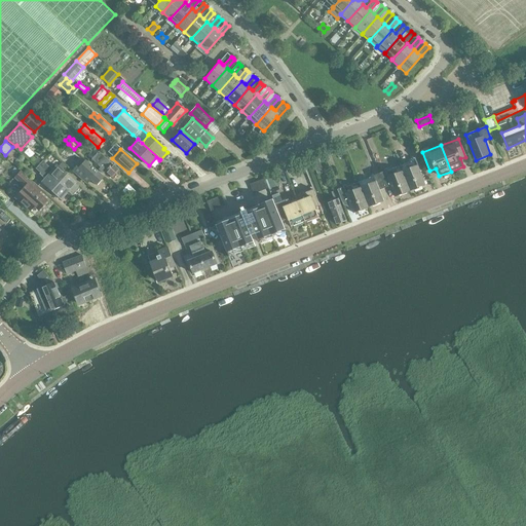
[(103,174),(105,172),(113,179),(120,171),(111,162),(111,163),(99,152),(91,159),(101,167),(99,170),(103,174)]
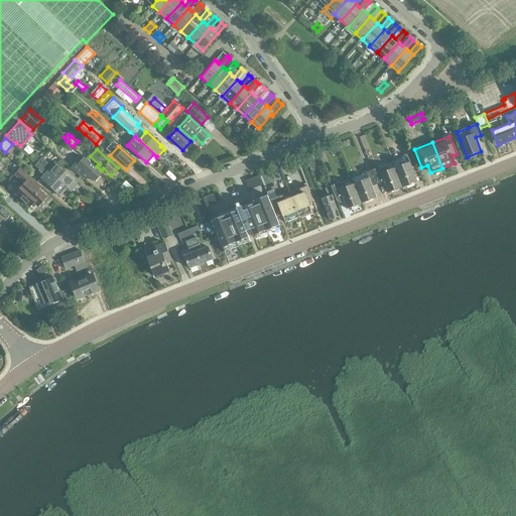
[(94,181),(102,173),(84,156),(80,160),(78,158),(71,167),(81,176),(85,173),(94,181)]
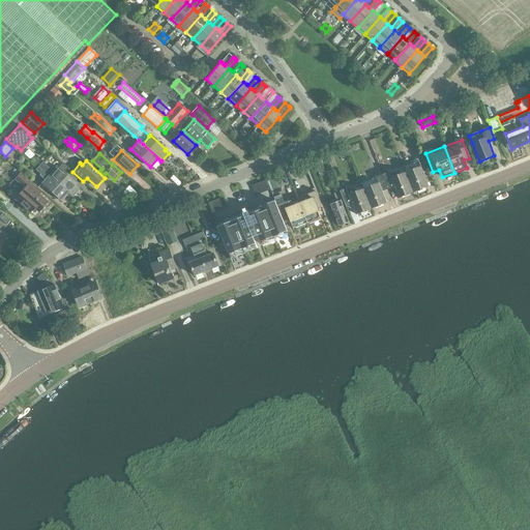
[(320,175),(326,173),(322,160),(316,163),(320,175)]
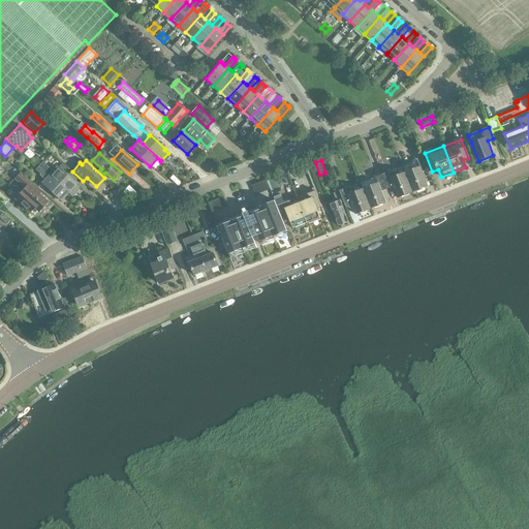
[(418,161),(403,167),(413,193),(429,187),(418,161)]
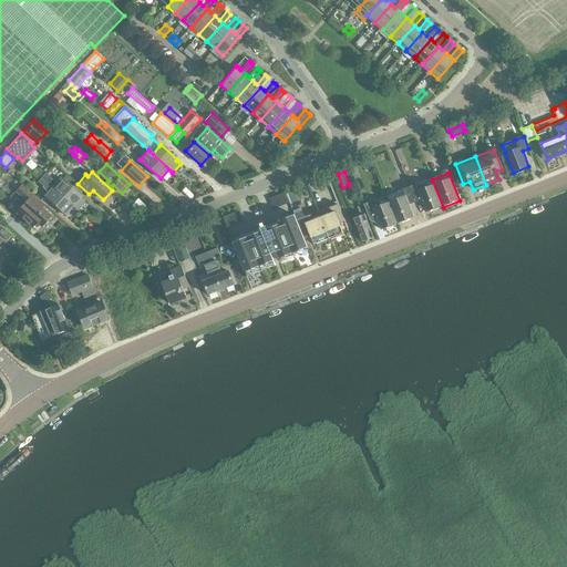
[(45,174),(42,177),(47,182),(52,187),(52,188),(72,207),(73,206),(78,210),(78,209),(84,202),(81,198),(82,196),(61,177),(57,183),(45,174)]
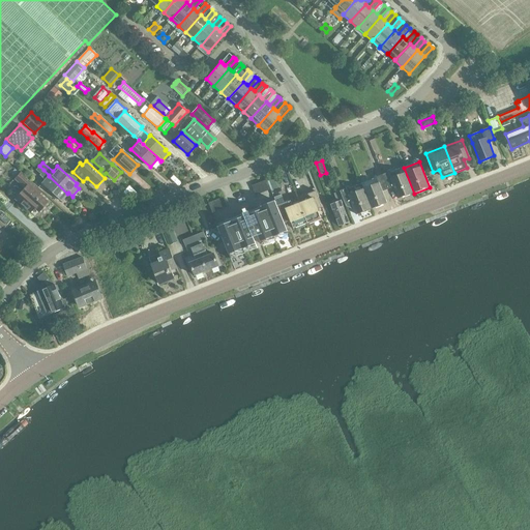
[(404,168),(382,176),(388,190),(393,188),(398,200),(414,194),(404,168)]
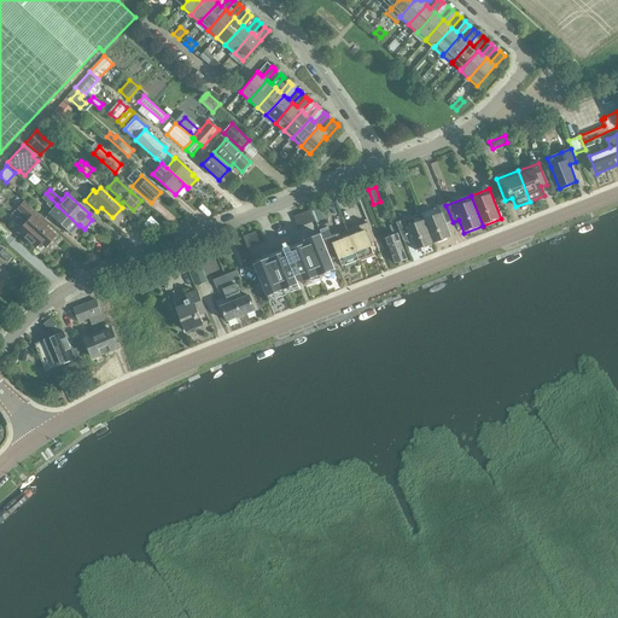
[(50,223),(24,200),(22,198),(16,205),(17,208),(16,209),(29,220),(18,232),(35,248),(40,243),(45,248),(54,237),(46,227),(50,223)]
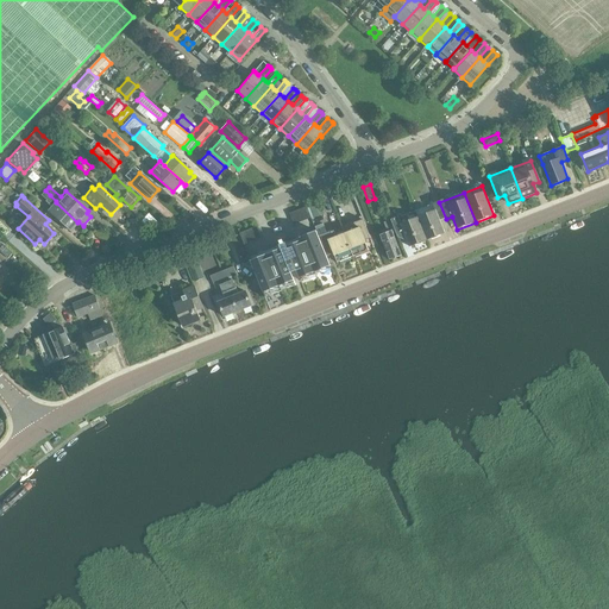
[(77,223),(56,202),(48,212),(69,232),(77,223)]
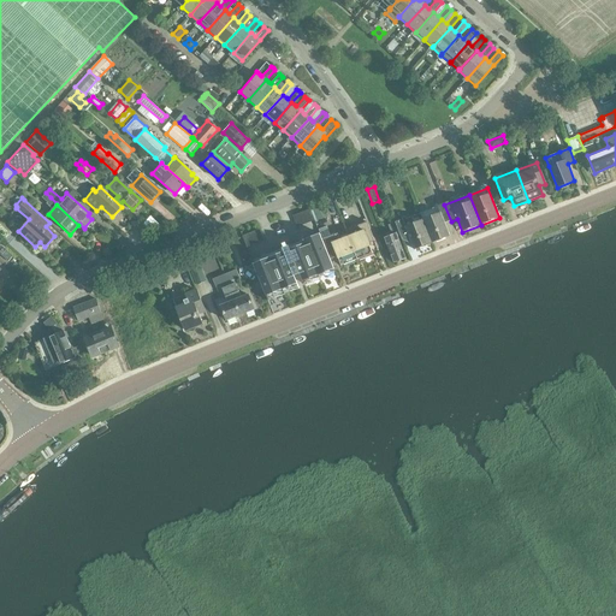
[(444,205),(420,213),(432,243),(450,236),(445,224),(451,221),(444,205)]
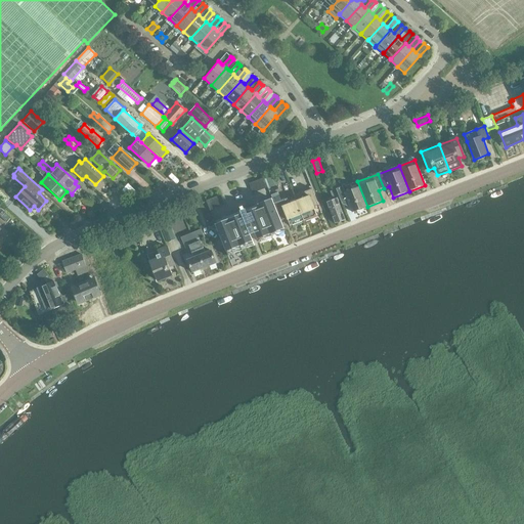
[(268,187),(264,177),(250,183),(253,192),(268,187)]
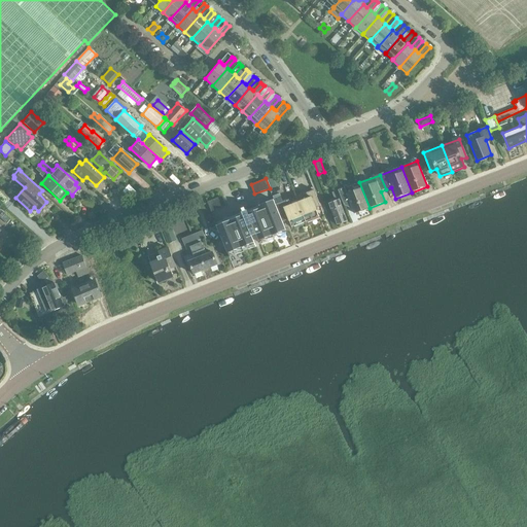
[(353,214),(370,208),(359,182),(338,190),(344,205),(349,204),(353,214)]
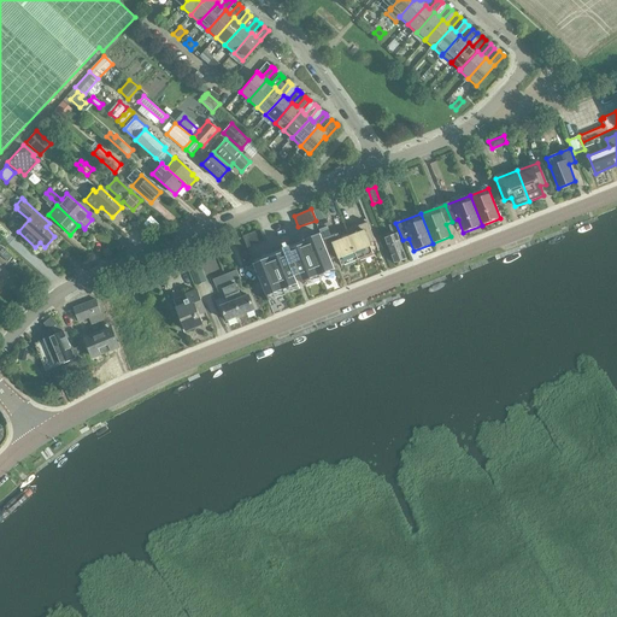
[(163,228),(151,216),(144,223),(156,235),(163,228)]
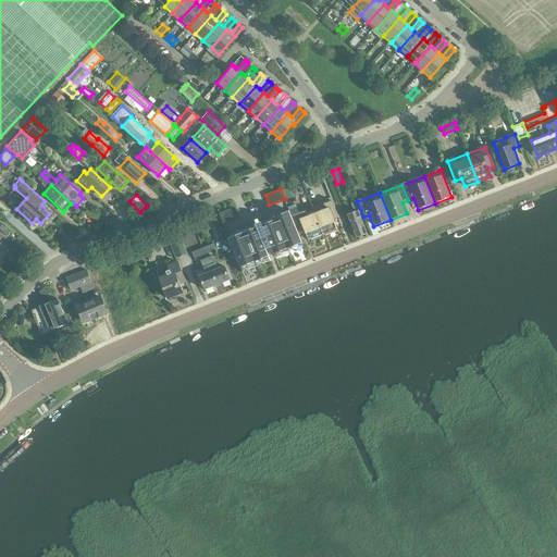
[(333,200),(313,208),(323,235),(338,230),(335,221),(339,219),(333,200)]
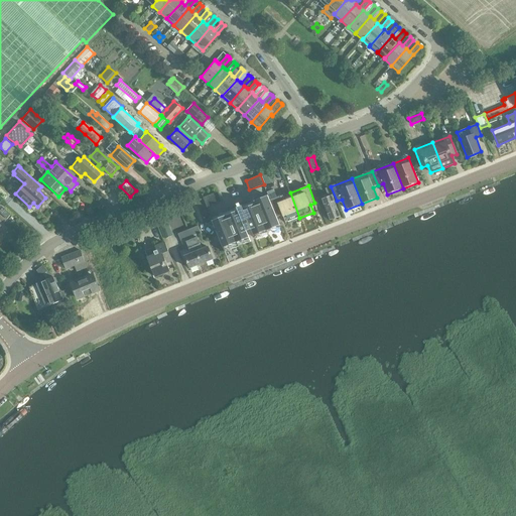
[(277,197),(274,189),(267,191),(270,200),(277,197)]
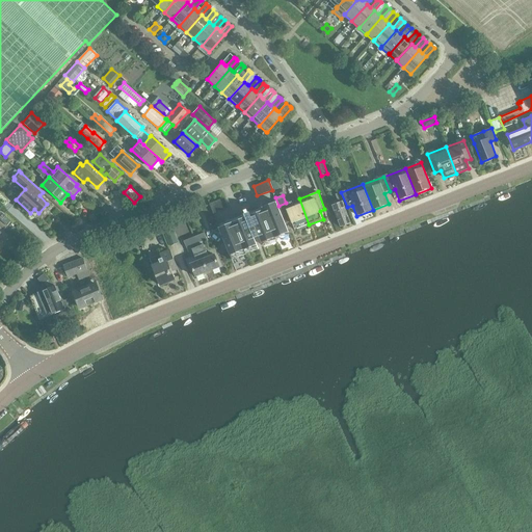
[(213,213),(229,207),(224,197),(209,204),(213,213)]
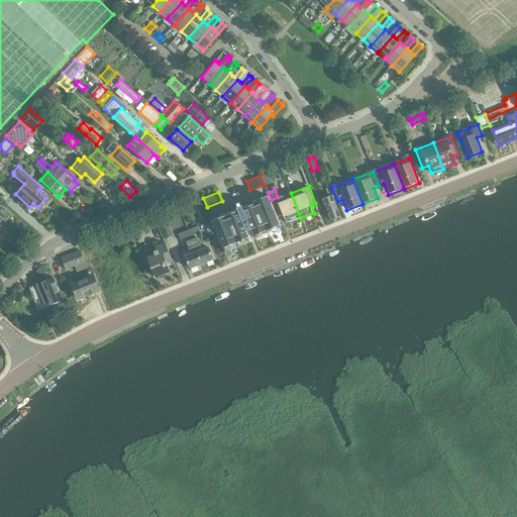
[(291,193),(284,196),(271,201),(278,217),(284,215),(287,223),(300,218),(291,193)]
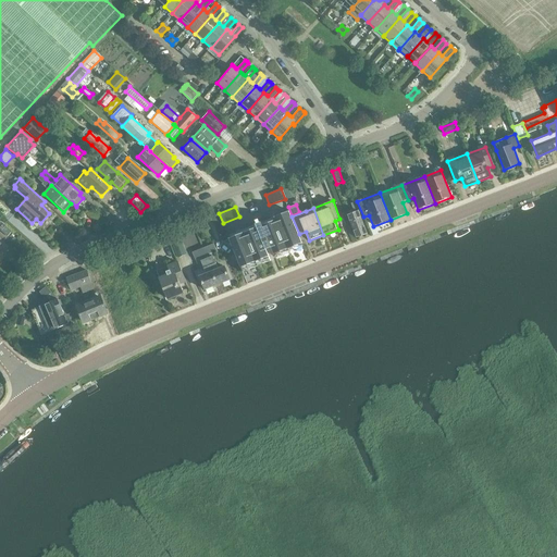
[(299,235),(299,234),(292,217),(289,211),(288,212),(275,218),(276,221),(263,226),(263,225),(262,225),(265,232),(260,234),(258,227),(257,227),(257,229),(245,233),(244,233),(244,234),(231,238),(231,239),(230,238),(243,272),(244,272),(242,267),(248,264),(250,269),(258,265),(256,261),(261,259),(263,263),(271,261),(267,249),(271,248),(275,257),(282,254),(282,251),(287,249),(288,251),(296,248),(295,246),(301,243),(302,246),(304,246),(299,235)]
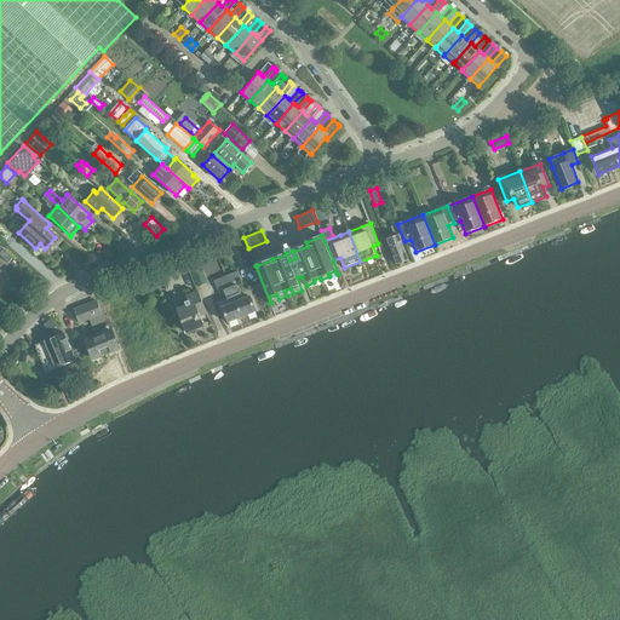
[(397,265),(408,260),(399,236),(388,241),(397,265)]
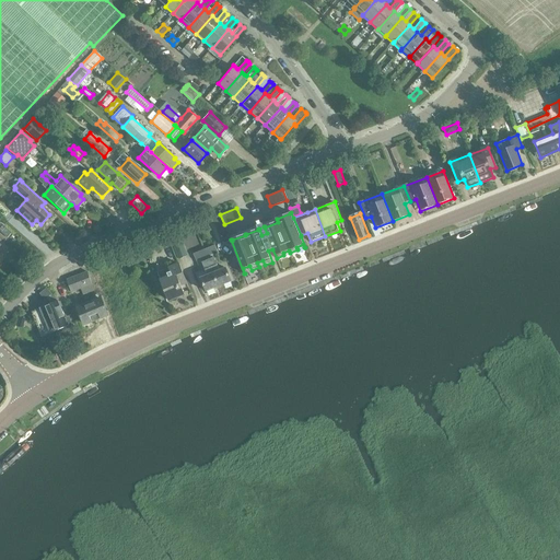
[(0,231),(8,237),(12,232),(3,224),(0,228),(0,231)]
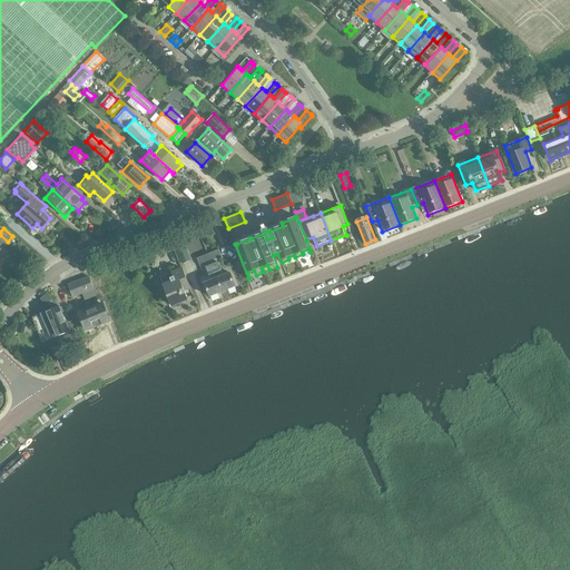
[(183,264),(192,261),(185,243),(176,247),(183,264)]
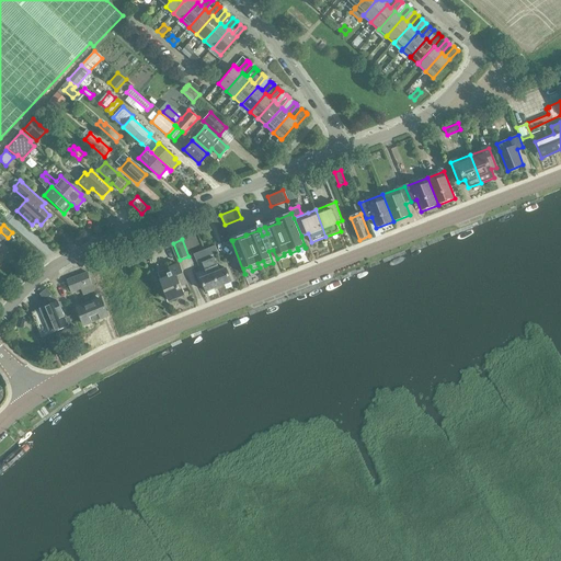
[(207,258),(219,253),(216,247),(205,251),(207,258)]
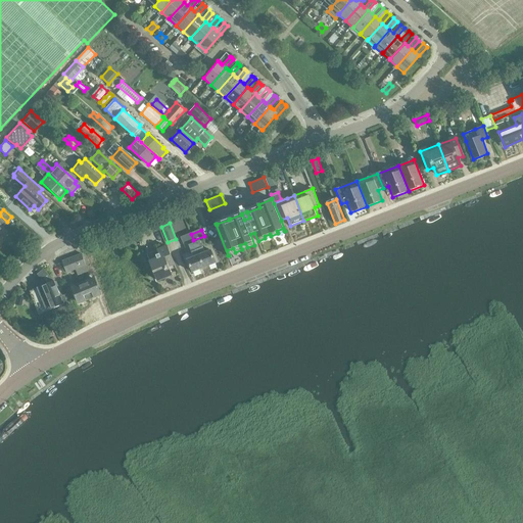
[(193,240),(191,234),(181,238),(184,244),(193,240)]
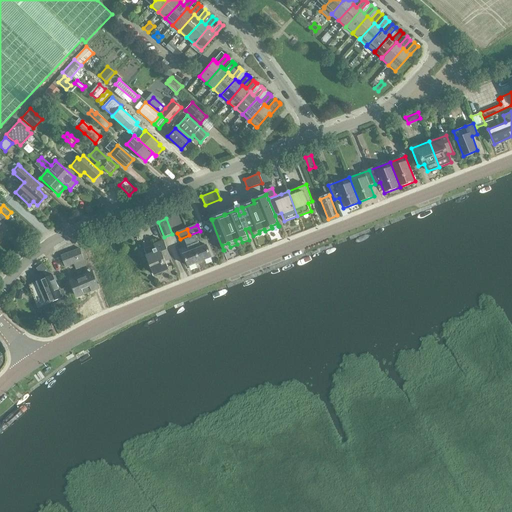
[(196,236),(191,238),(200,263),(211,258),(206,246),(201,248),(196,236)]
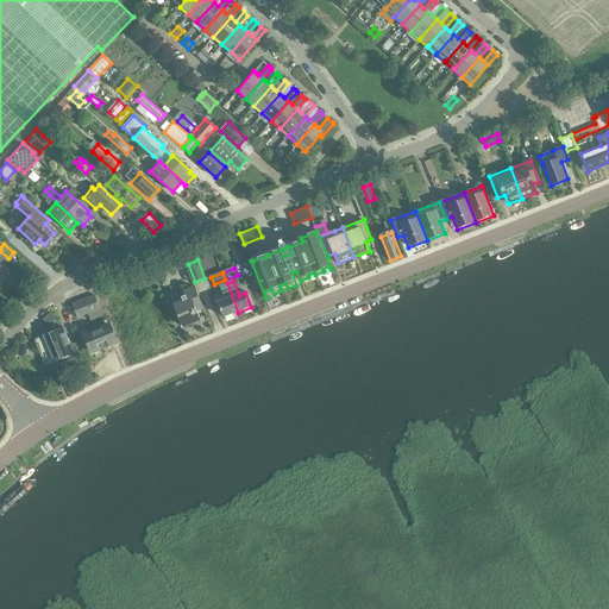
[(225,318),(238,313),(227,283),(220,287),(226,300),(219,303),(225,318)]
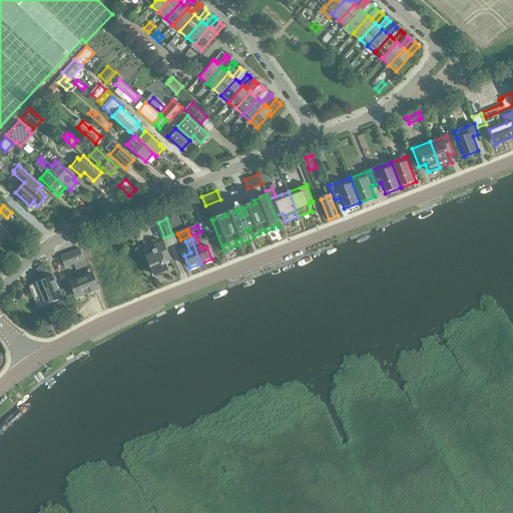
[(73,249),(80,245),(77,241),(70,245),(73,249)]
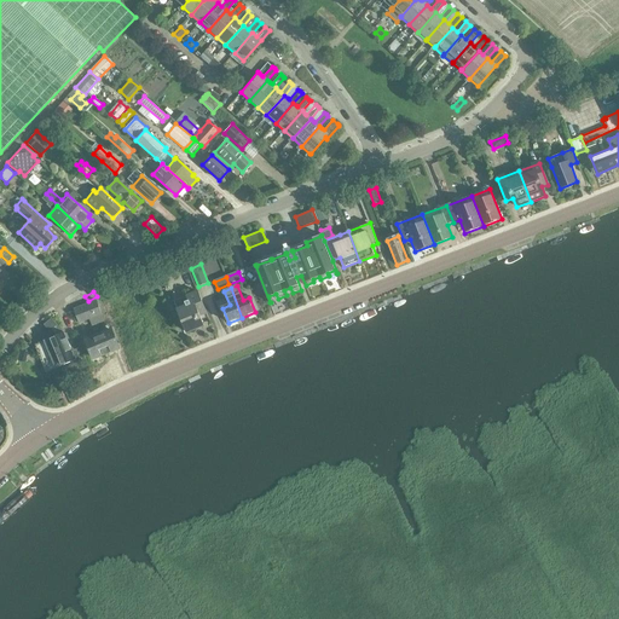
[(197,313),(204,310),(197,293),(174,302),(187,334),(203,327),(197,313)]
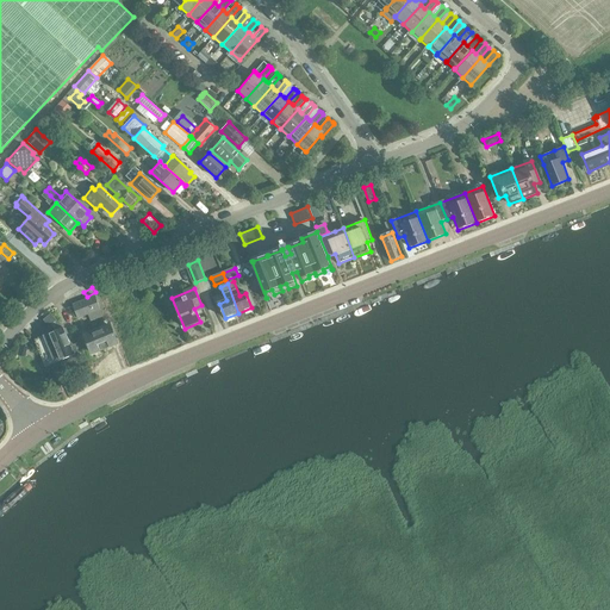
[(91,321),(103,316),(95,296),(73,304),(78,318),(88,313),(91,321)]
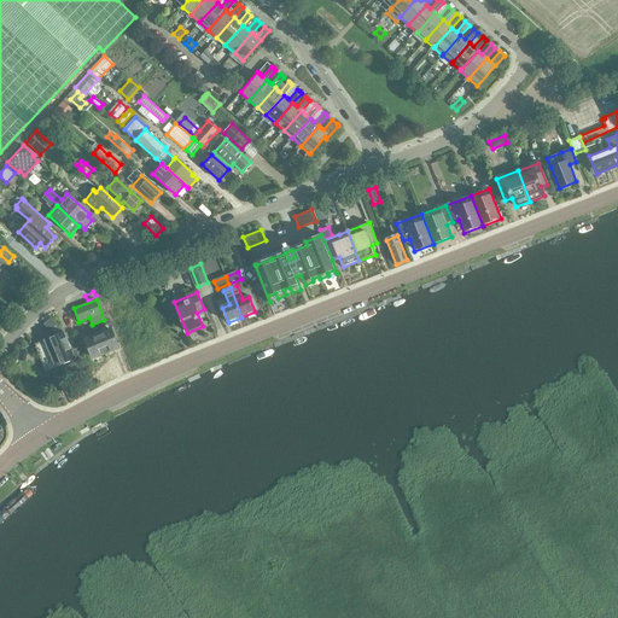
[(51,316),(44,324),(50,331),(57,324),(51,316)]
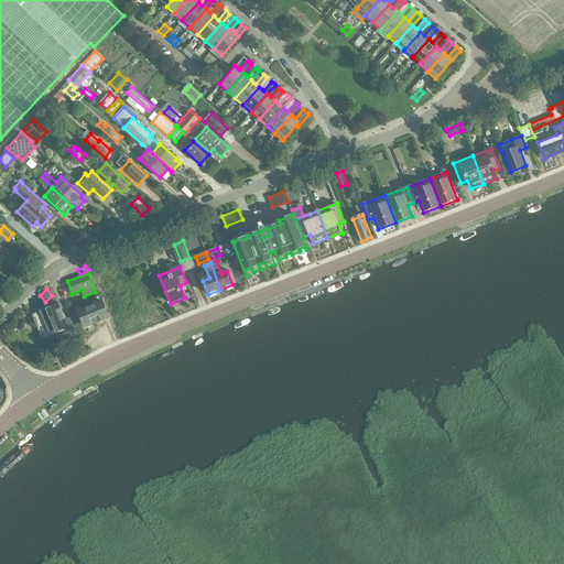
[(101,299),(78,308),(85,327),(109,317),(101,299)]
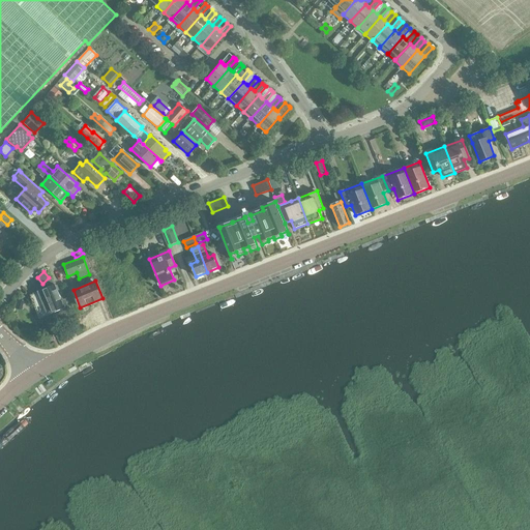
[(40,319),(65,308),(56,286),(31,295),(40,319)]
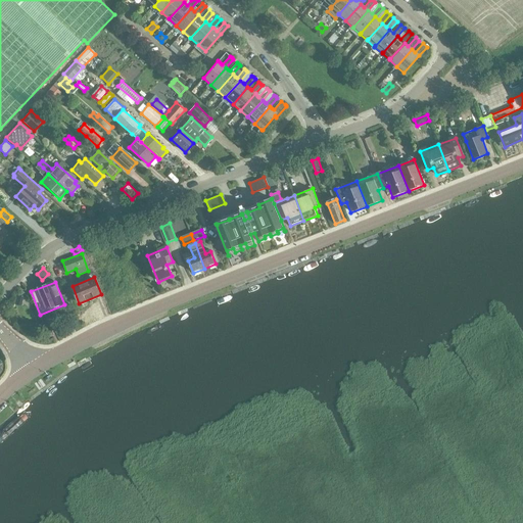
[(22,306),(25,298),(17,296),(15,305),(22,306)]
